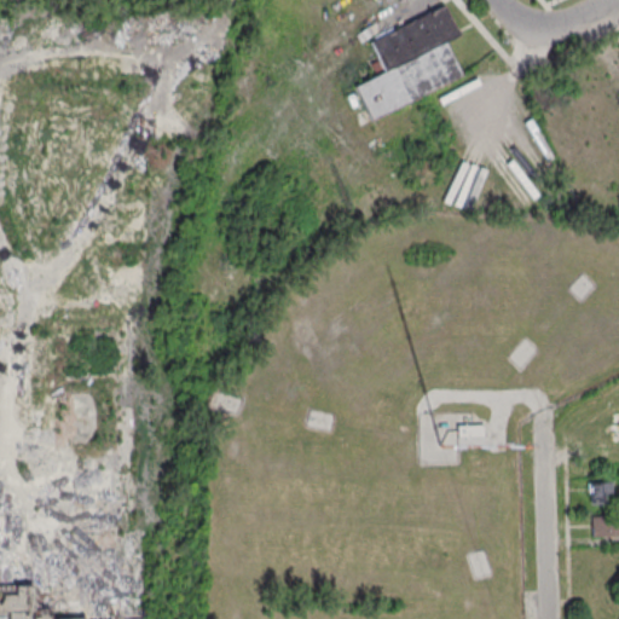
[(368,39),(382,74),(354,85),(368,119),(462,80),(446,41),(458,36),(446,7),(368,39)]
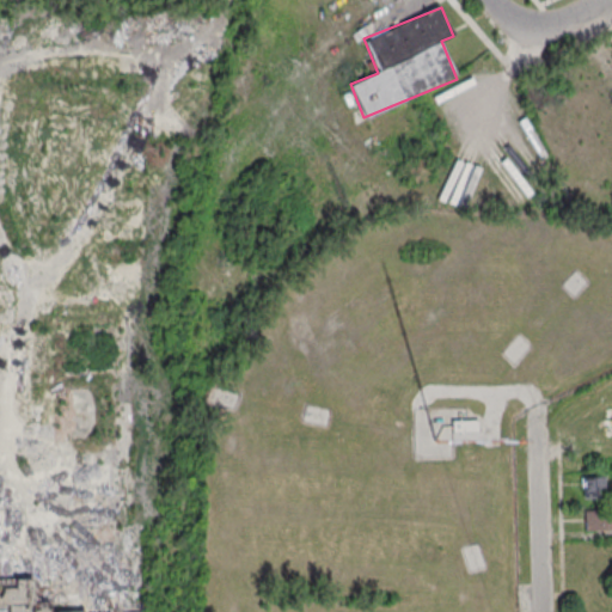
[(611,421),(582,422),(582,446),(611,445),(611,421)]
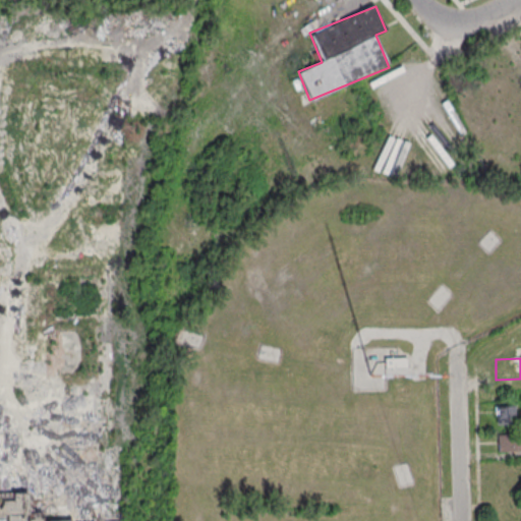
[(497,424),(516,424),(516,403),(497,403),(497,424)]
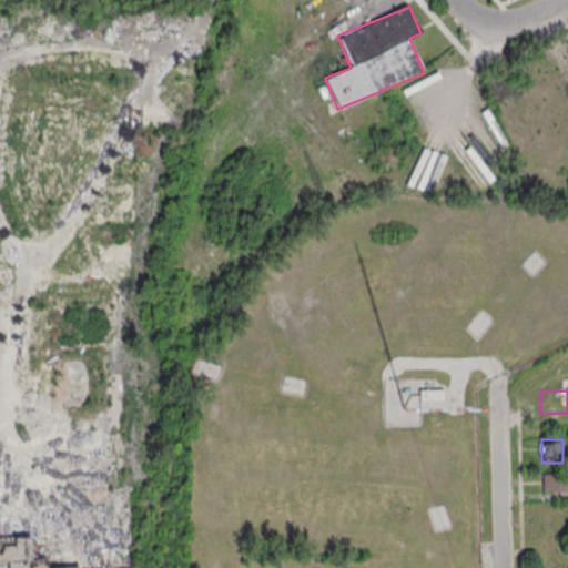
[(567,493),(567,473),(543,473),(543,493),(567,493)]
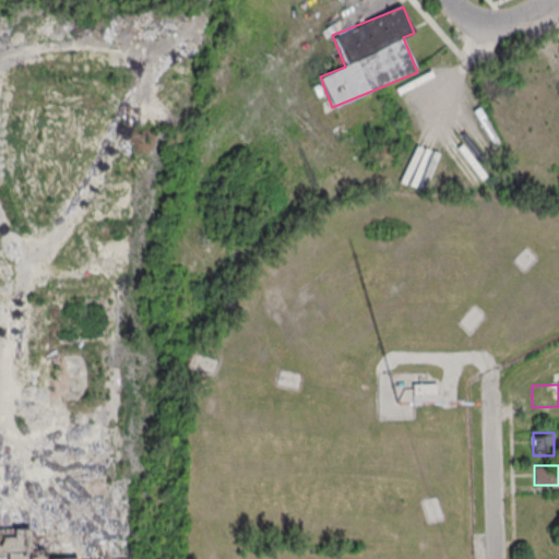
[(0,528),(27,528),(27,550),(27,551),(23,551),(23,558),(45,558),(75,558),(4,558),(4,551),(0,551),(0,528)]
